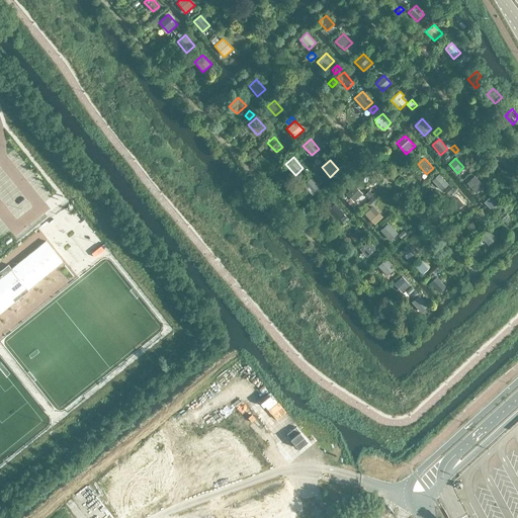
[(432,180),(441,190),(448,184),(439,174),(432,180)]
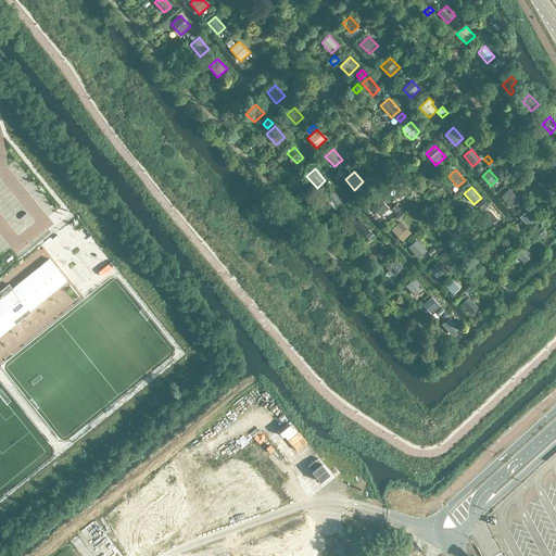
[(501,197),(510,206),(519,199),(509,189),(501,197)]
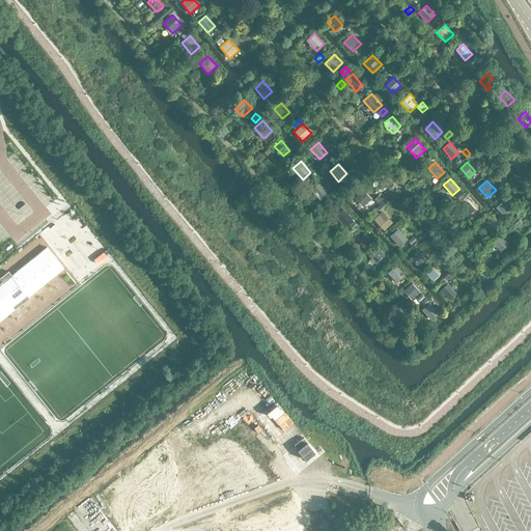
[(328,192),(318,183),(311,190),(320,200),(328,192)]
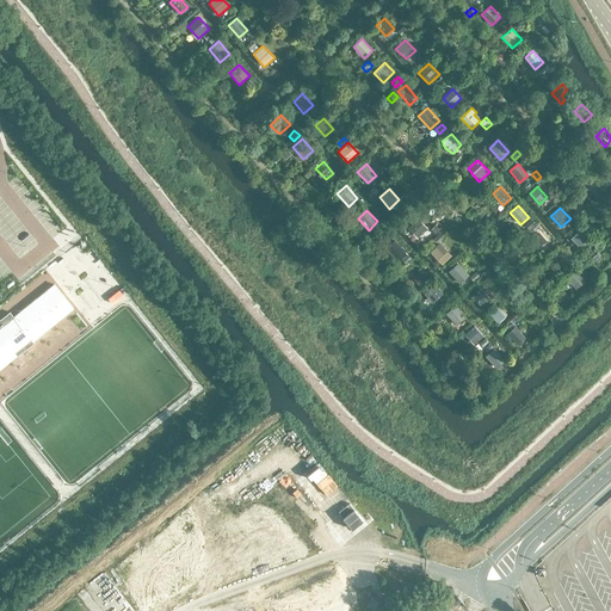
[(427,228),(418,218),(408,228),(418,238),(427,228)]
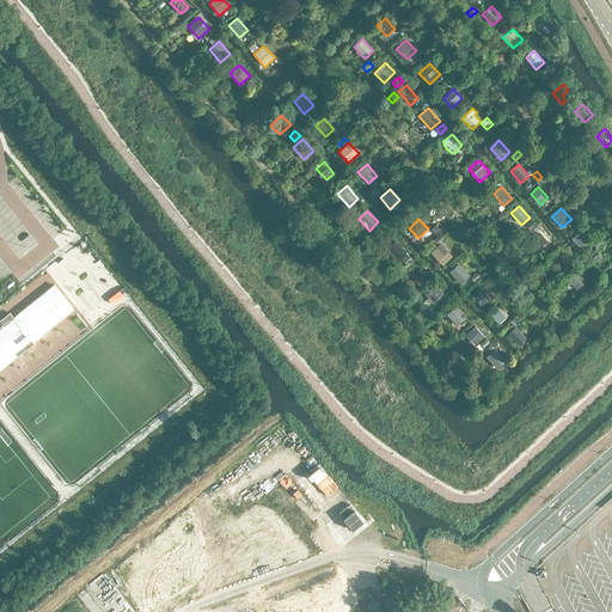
[(531,236),(540,246),(549,239),(539,228),(531,236)]
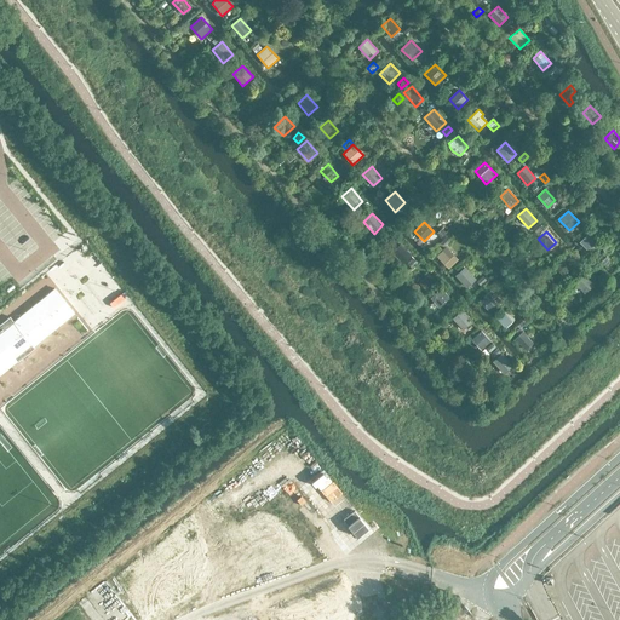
[(579,241),(590,252),(598,244),(589,233),(579,241)]
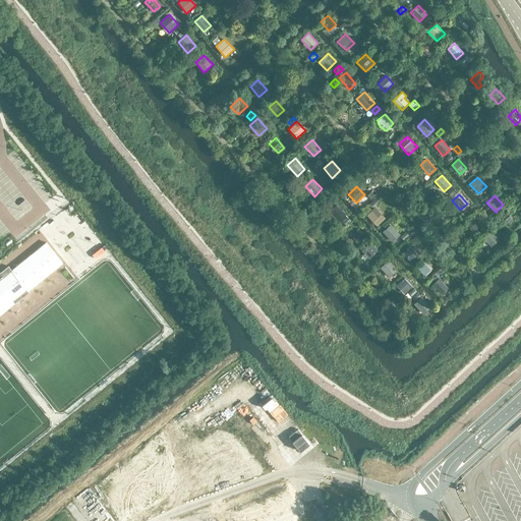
[(510,203),(505,207),(508,211),(514,207),(510,203)]
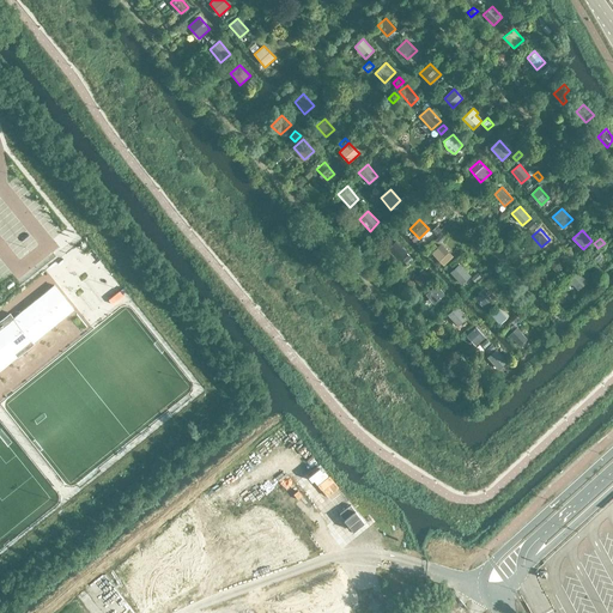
[(387,249),(398,261),(407,252),(396,241),(387,249)]
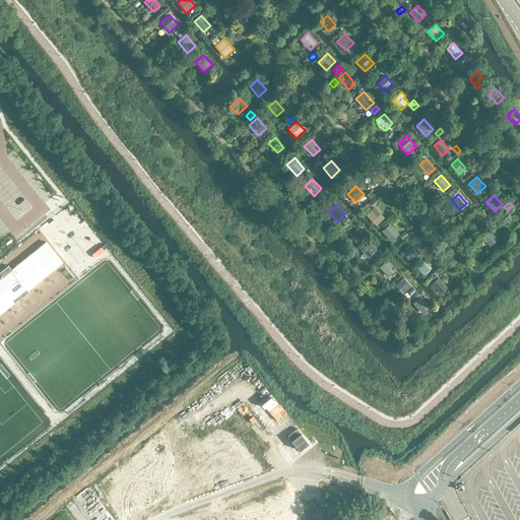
[(367,214),(376,224),(384,217),(374,207),(367,214)]
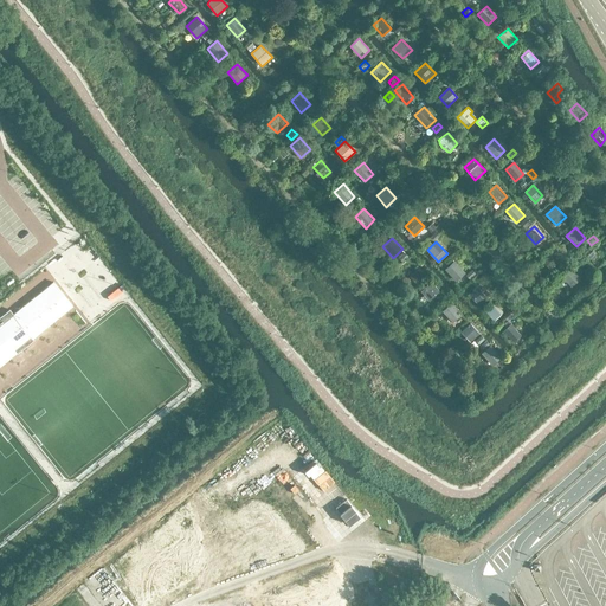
[(586,257),(597,269),(605,262),(594,250),(586,257)]
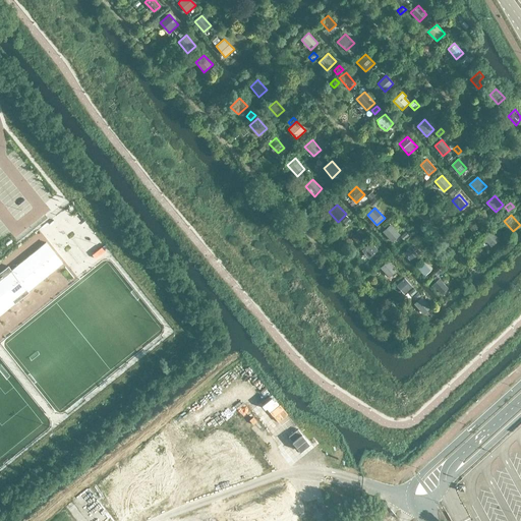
[(477,216),(470,223),(476,229),(483,223),(477,216)]
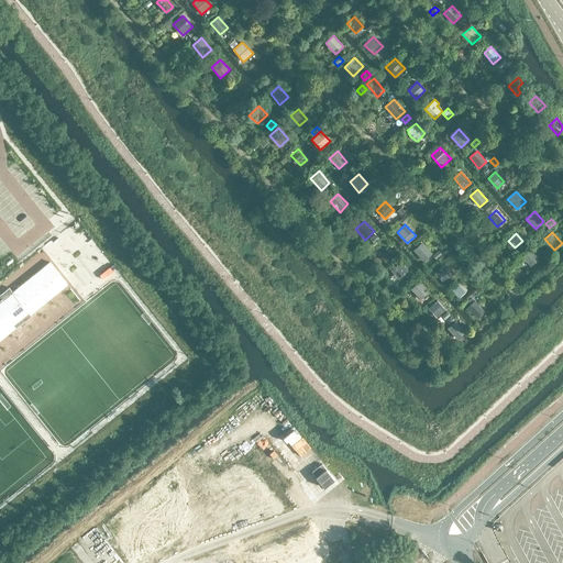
[(383,260),(392,251),(382,241),(374,250),(383,260)]
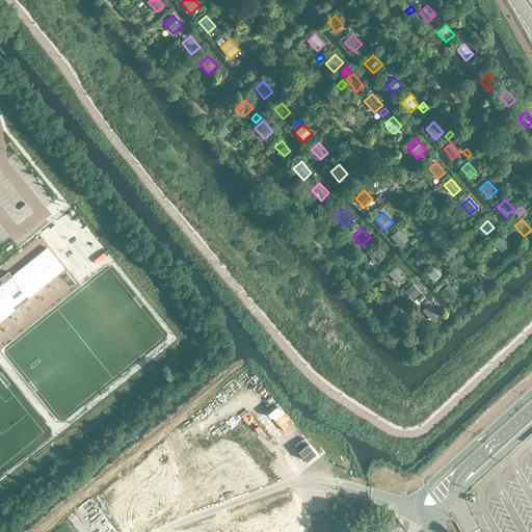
[(391,236),(400,246),(408,239),(399,229),(391,236)]
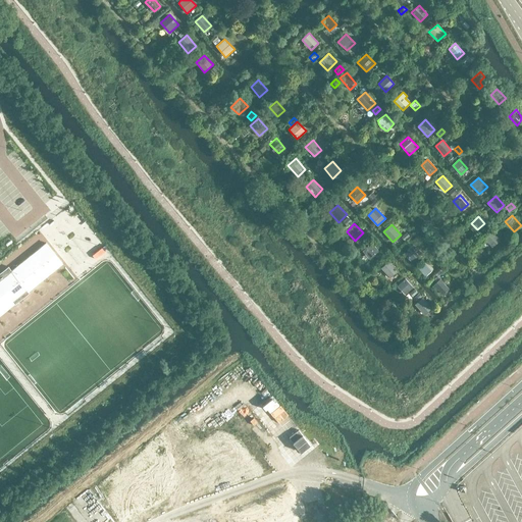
[(491,230),(483,238),(491,247),(500,240),(491,230)]
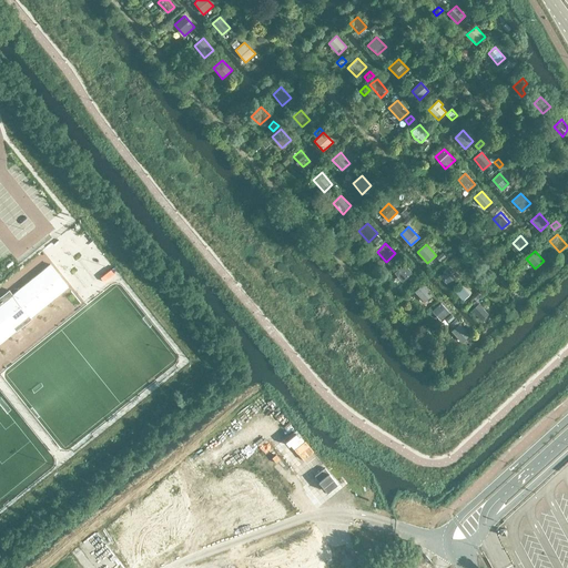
[(0,342),(70,286),(51,262),(13,293),(10,290),(0,297),(0,342)]
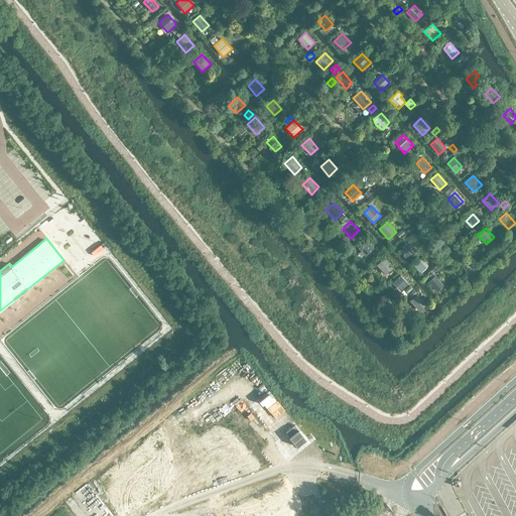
[(360,246),(369,256),(376,249),(367,240),(360,246)]
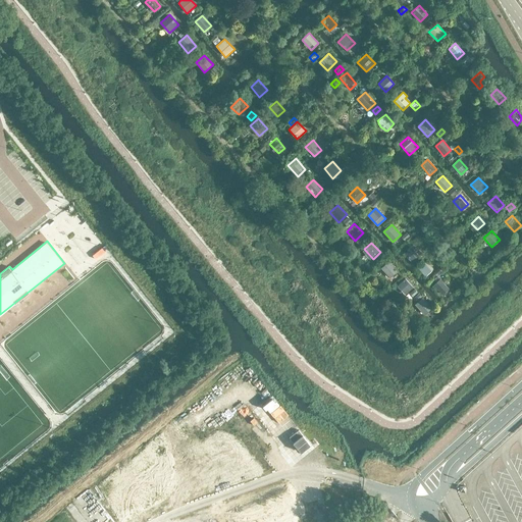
[(401,251),(409,260),(417,253),(409,244),(401,251)]
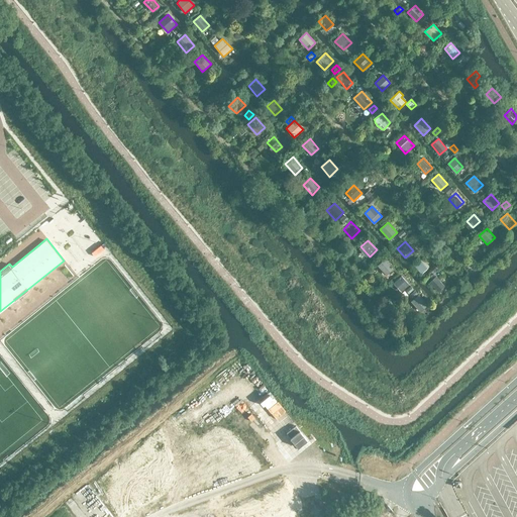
[(377,266),(386,275),(394,268),(385,259),(377,266)]
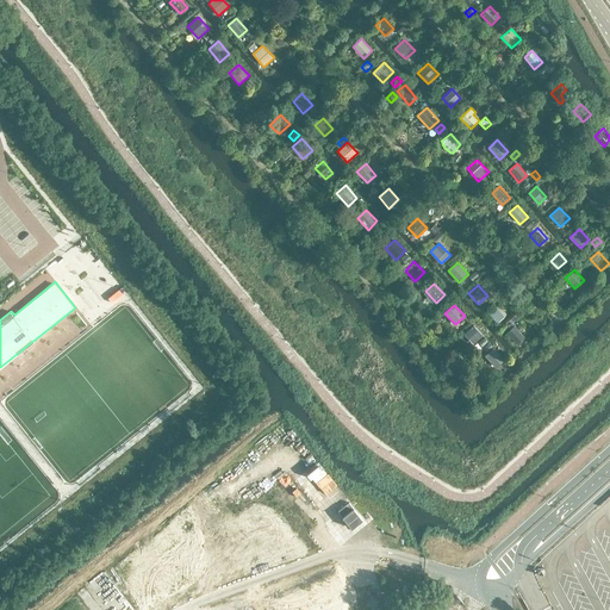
[(506,315),(498,305),(489,313),(497,323),(506,315)]
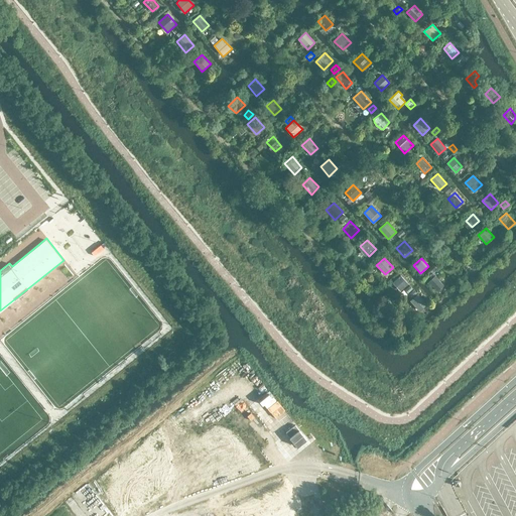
[(409,283),(401,275),(392,282),(400,291),(409,283)]
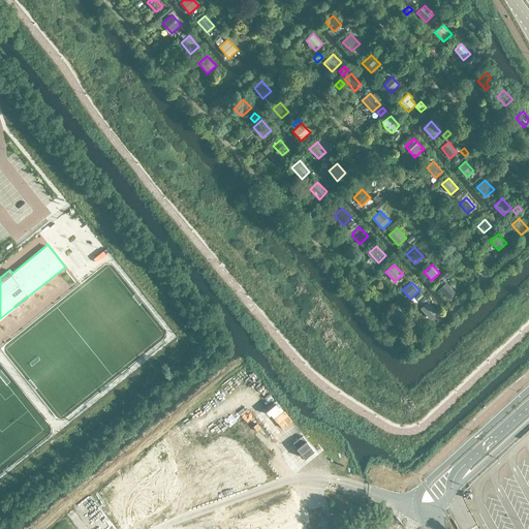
[(439,289),(447,299),(455,292),(445,283),(439,289)]
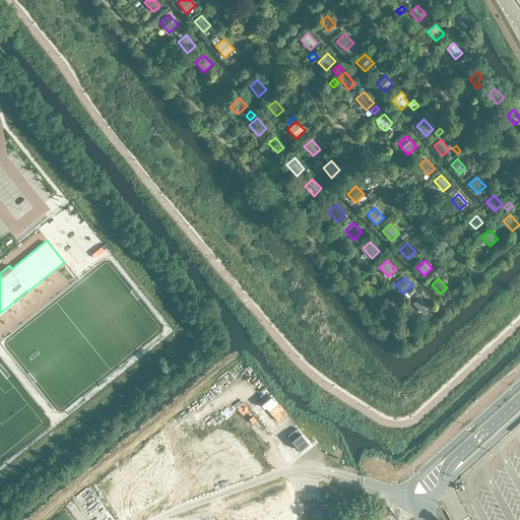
[(431,307),(417,291),(411,297),(415,301),(413,303),(423,314),(431,307)]
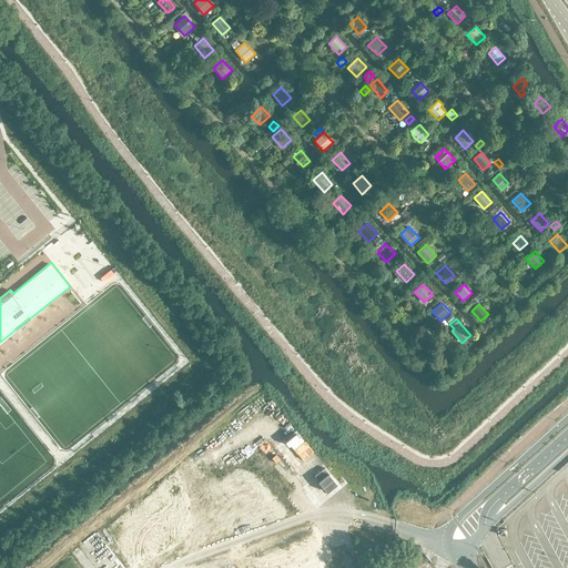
[(80,567),(71,555),(51,567),(80,567)]
